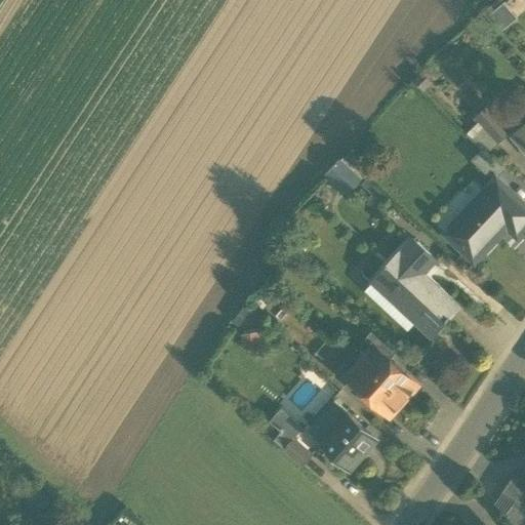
[(503,2),(488,16),(501,31),(517,17),(503,2)]
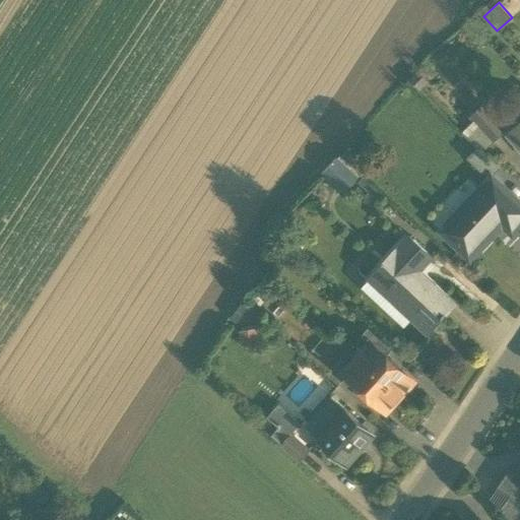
[(517,126),(519,122),(519,101),(507,114),(517,126)]
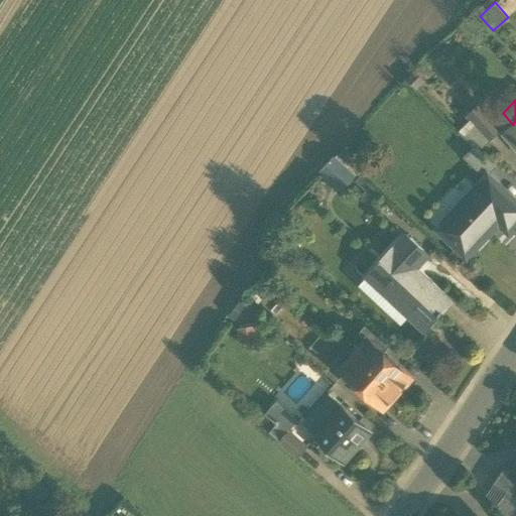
[(471,119),(488,138),(499,128),(478,104),(467,114),(471,119)]
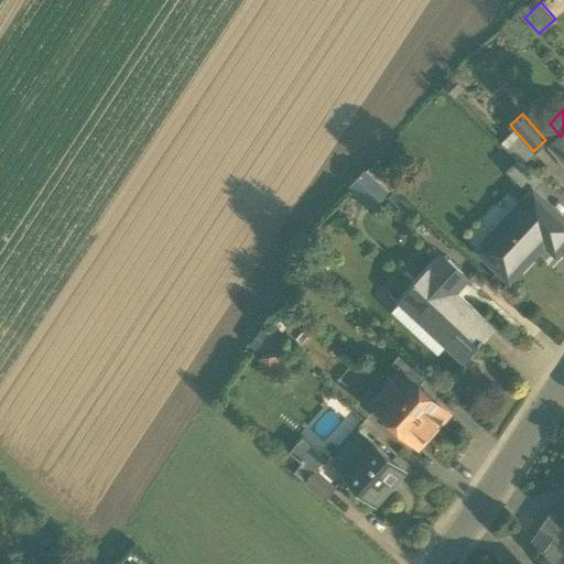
[(501,144),(518,159),(524,165),(534,153),(533,151),(514,130),(501,144)]
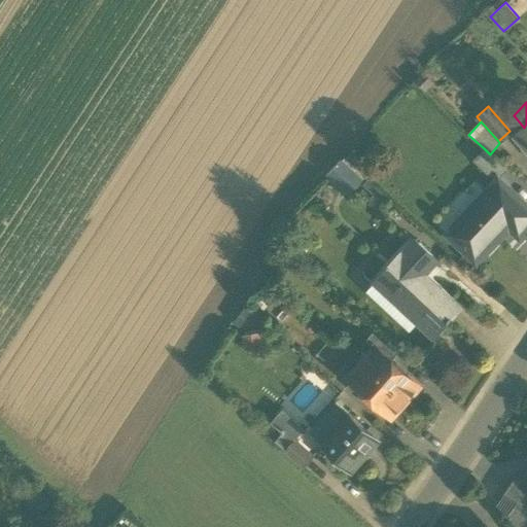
[(516,135),(526,147),(526,124),(524,128),(516,135)]
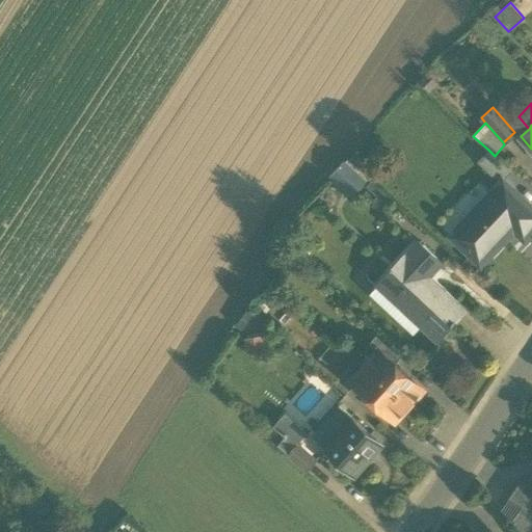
[(511,171),(495,156),(488,150),(477,161),(500,183),(503,181),(511,171)]
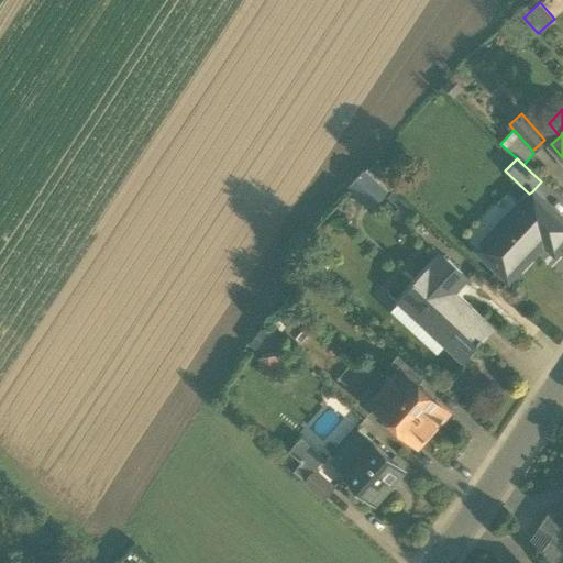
[(364,169),(349,187),(373,209),(388,192),(364,169)]
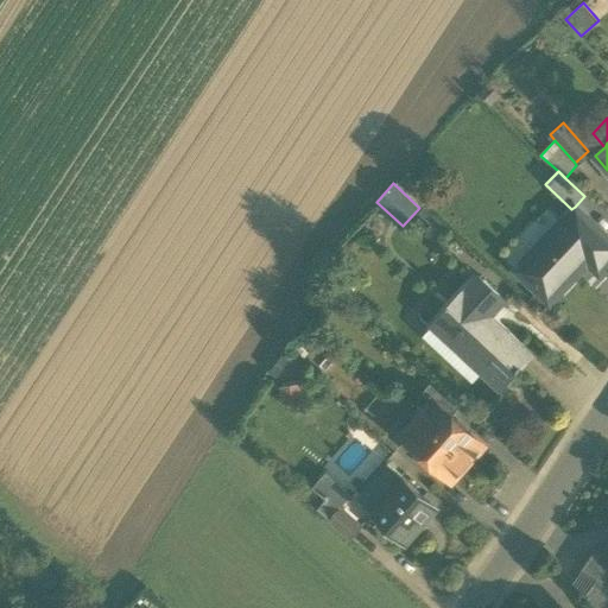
[(515,270),(550,302),(588,263),(601,274),(607,266),(607,236),(575,207),(571,209),(515,270)]
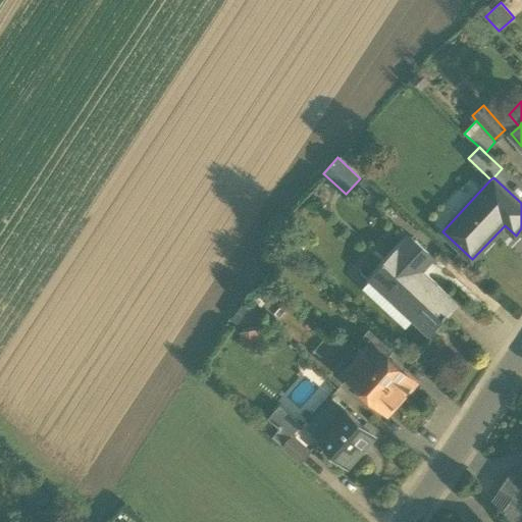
[(412,321),(428,335),(447,315),(444,312),(455,300),(423,271),(435,258),(411,237),(374,276),(417,315),(412,321)]
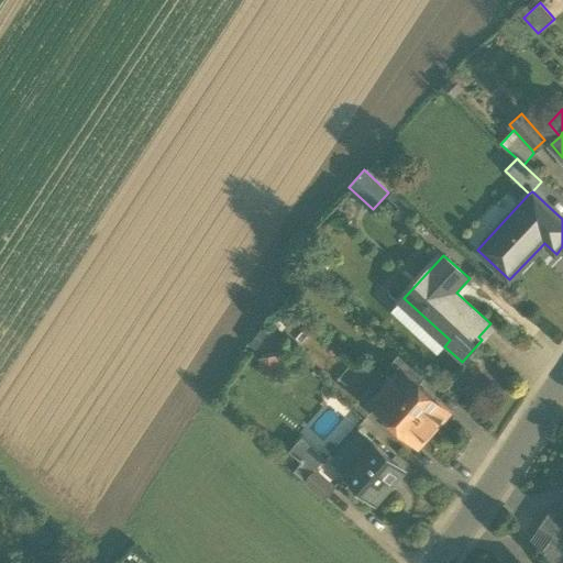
[(438,354),(444,346),(450,340),(404,298),(392,312),(438,354)]
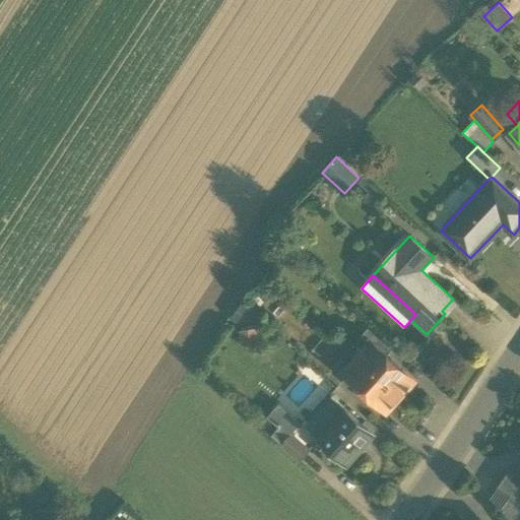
[(371,343),(386,356),(394,347),(370,325),(361,335),(370,344),(371,343)]
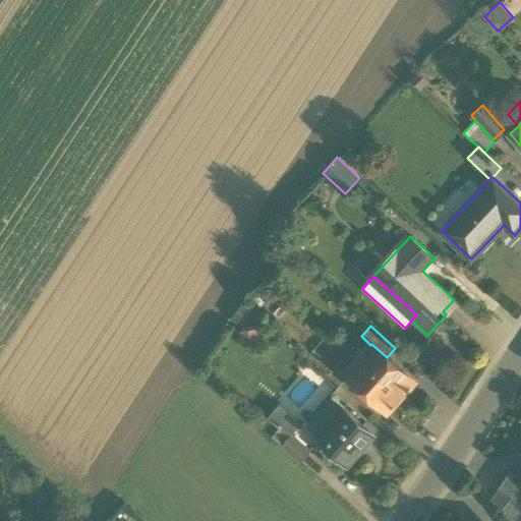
[(257,328),(239,331),(241,347),(259,344),(257,328)]
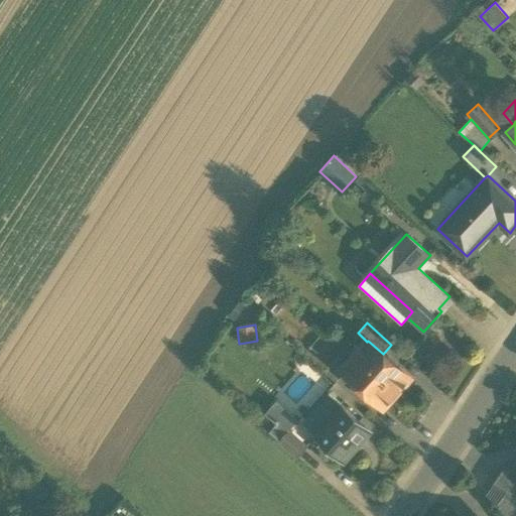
[(367,342),(355,356),(396,393),(410,378),(395,365),(395,362),(388,356),(386,356),(383,354),(368,341),(367,342)]
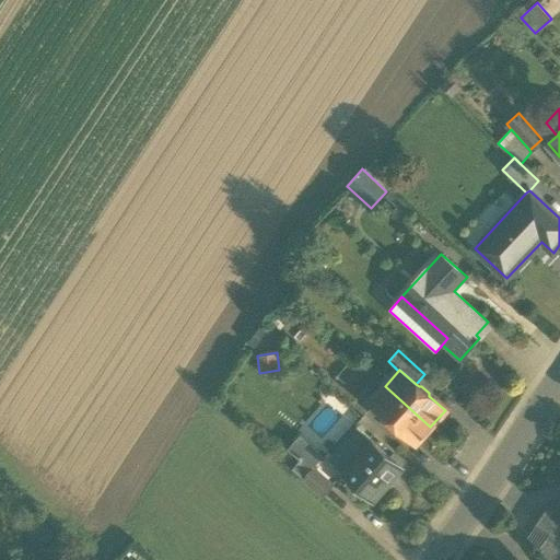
[(416,443),(430,427),(385,386),(370,401),(389,419),(389,422),(397,429),(400,429),(416,443)]
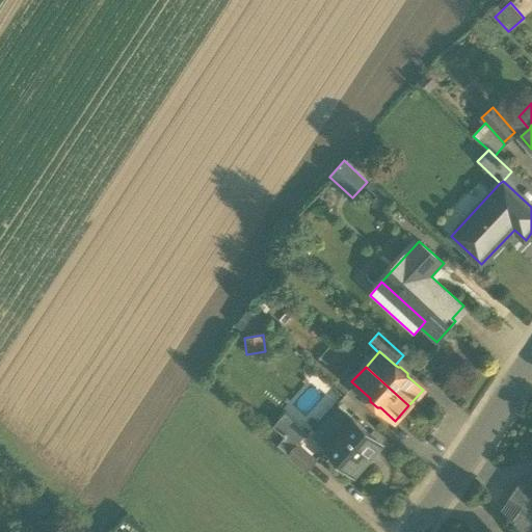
[(320,435),(331,447),(355,420),(339,405),(317,430),(321,434),(320,435)]
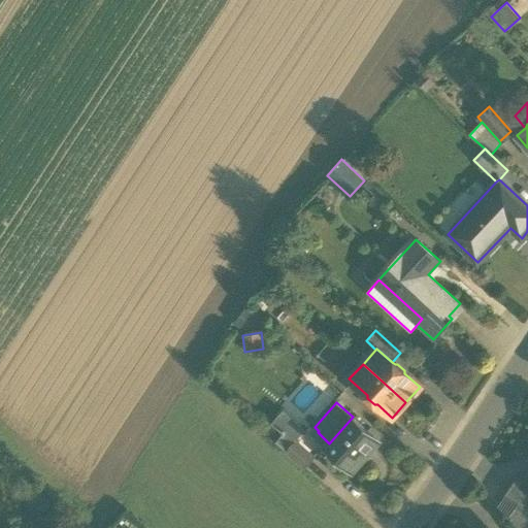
[(284,433),(276,441),(286,450),(304,429),(283,410),(272,423),(284,433)]
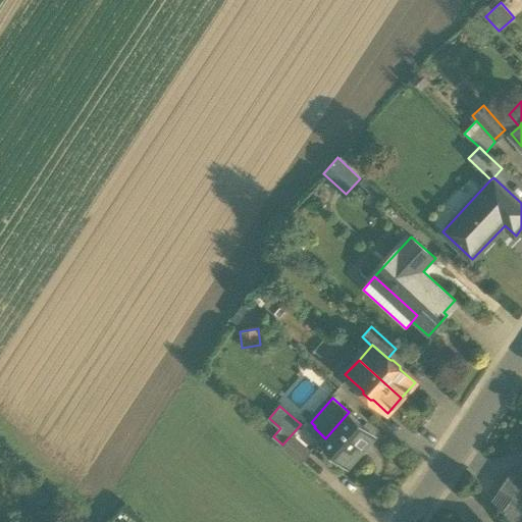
[(375,435),(349,412),(325,438),(321,444),(347,467),(375,435)]
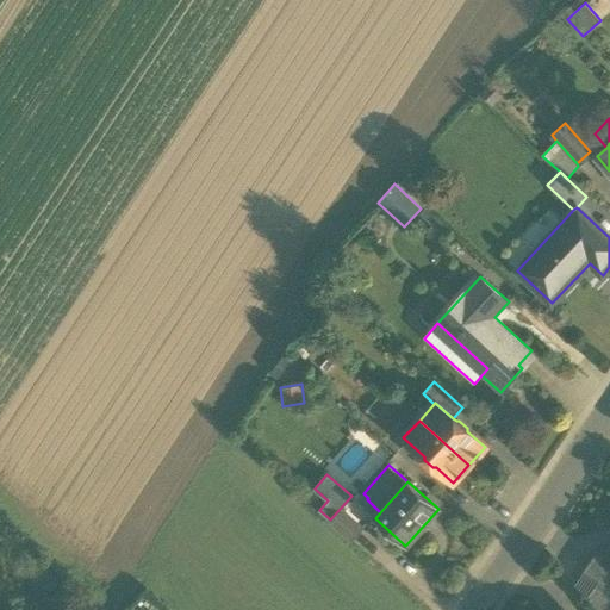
[(330,521),(352,540),(362,527),(341,509),(330,521)]
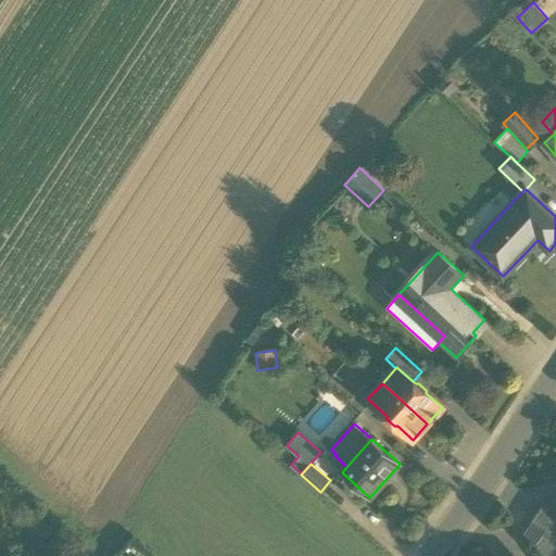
[(545,530),(555,536),(555,514),(552,512),(553,509),(544,504),(532,521),(545,530)]
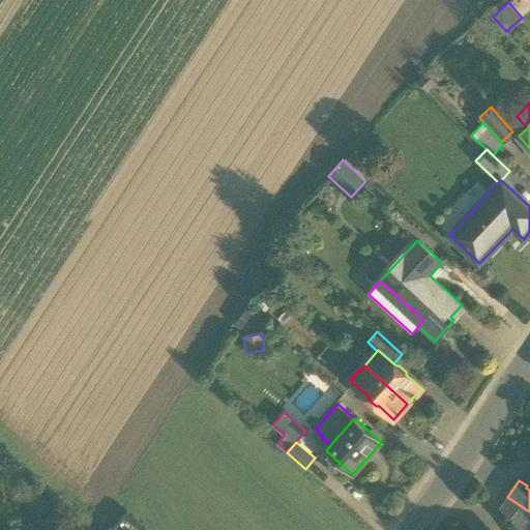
[(529,511),(520,505),(518,508),(529,517),(529,511)]
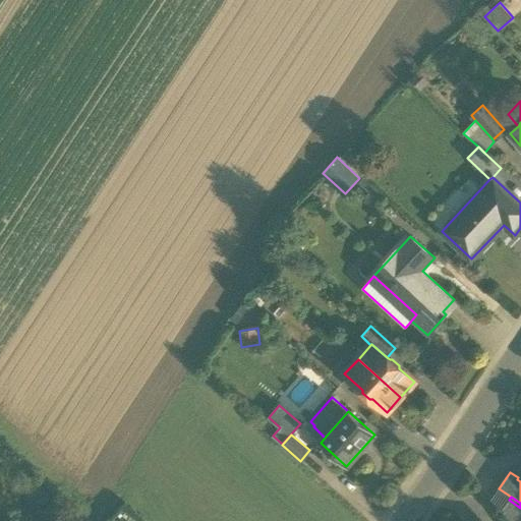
[(501,512),(508,520),(520,520),(520,508),(509,500),(501,512)]
